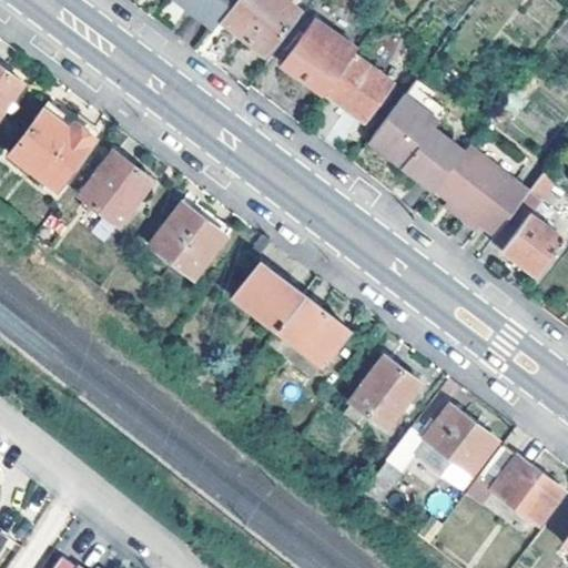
[(235,0),(181,0),(189,6),(192,1),(201,9),(198,12),(215,27),(222,19),(235,0)]
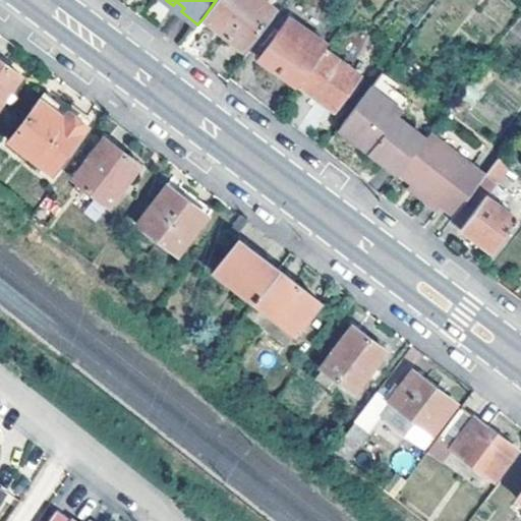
[(275,5),(268,0),(216,0),(204,17),(243,47),(275,5)]
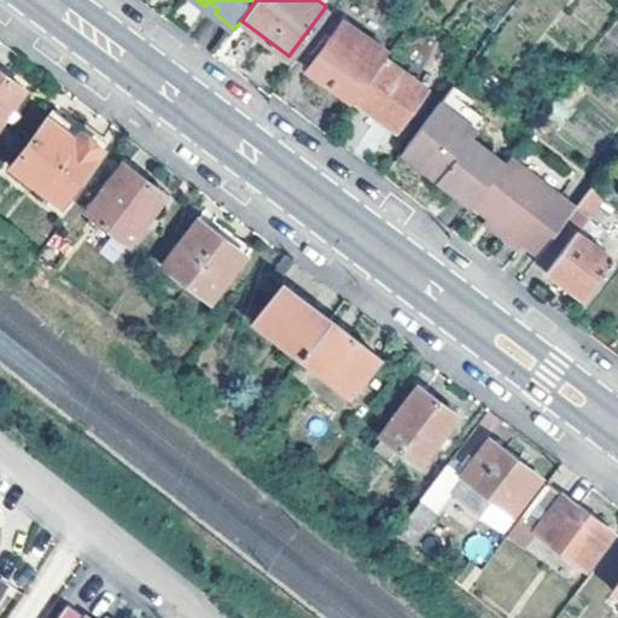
[(354,99),(386,54),(390,51),(348,19),(312,68),(354,99)]
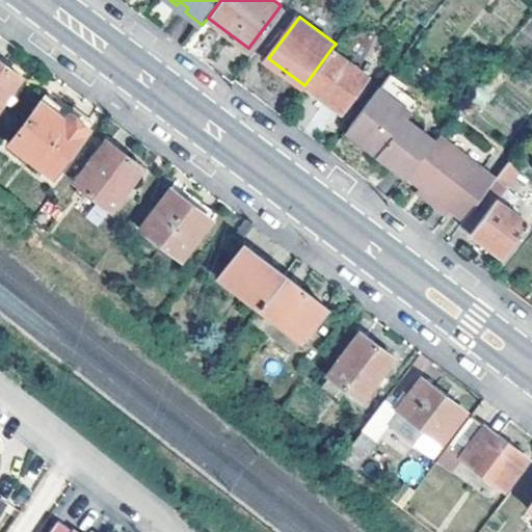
[(370,76),(333,47),(304,85),(342,113),(370,76)]
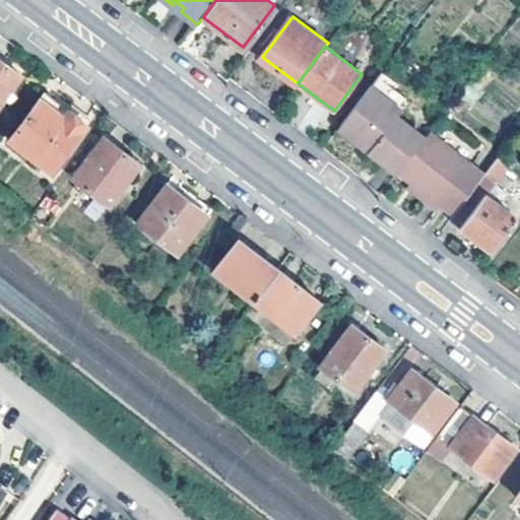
[(0,105),(23,74),(0,55),(0,105)]
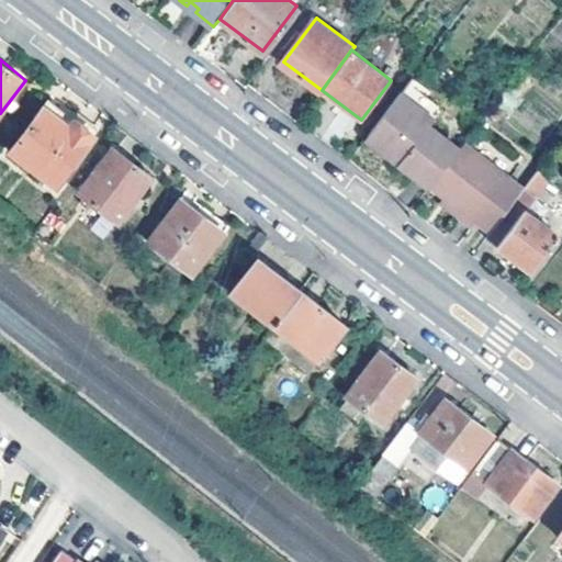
[(407,85),(400,96),(433,121),(440,110),(407,85)]
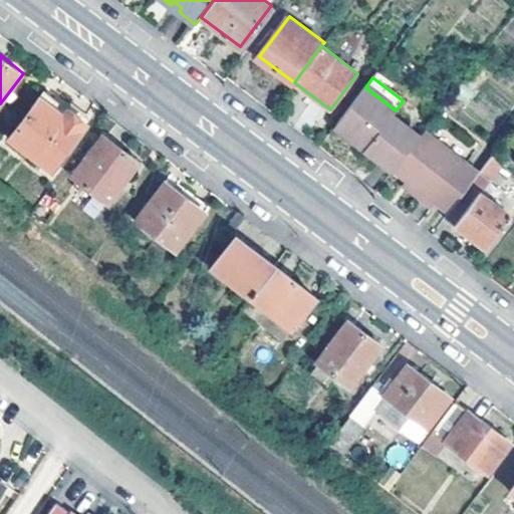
[(365,147),(362,152),(391,173),(393,170),(419,138),(392,116),(396,110),(365,87),(336,125),(365,147)]
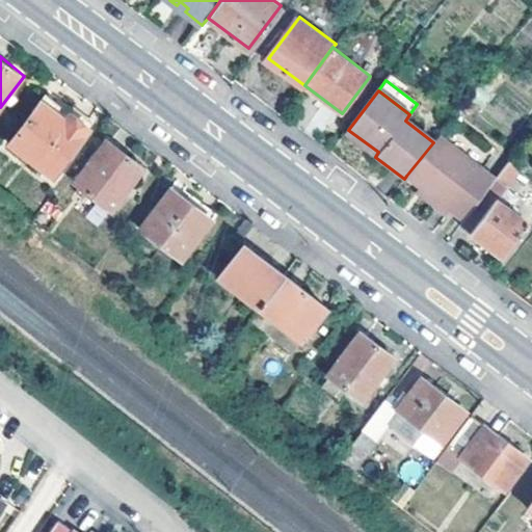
[(91,127),(48,94),(12,141),(55,175),(91,127)]
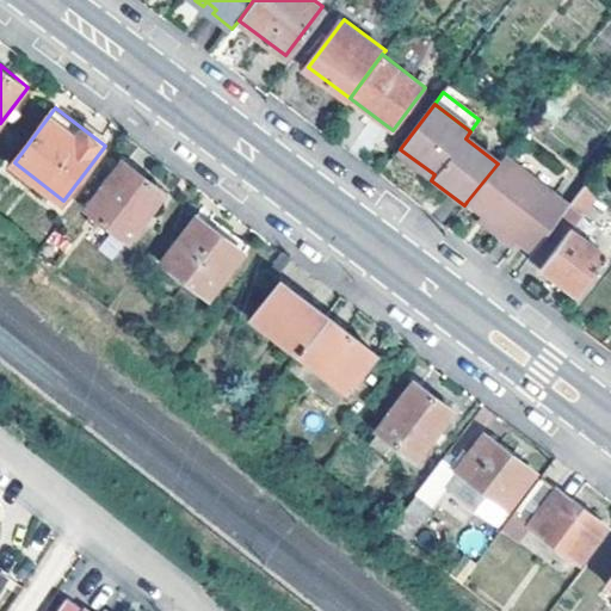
[(400,149),(395,154),(431,180),(434,174),(400,149)]
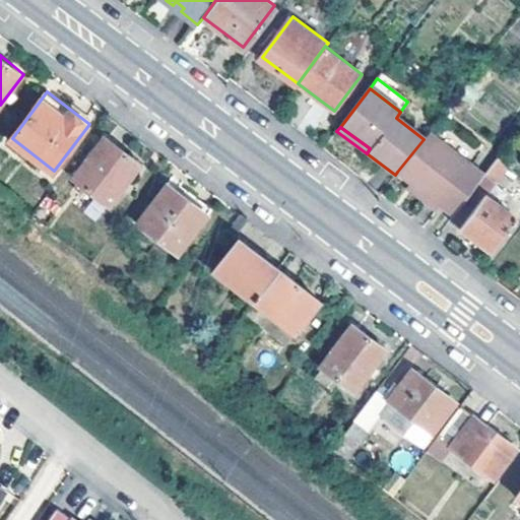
[(442,205),(472,166),(429,132),(424,139),(397,172),(411,182),(427,195),(424,200),(438,210),(442,205)]
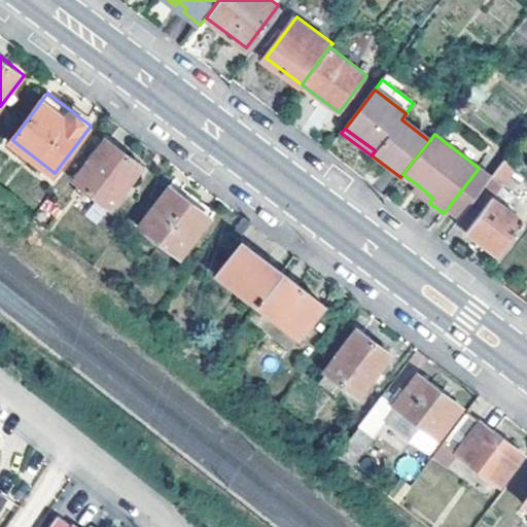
[(143,166),(108,139),(76,180),(112,207),(143,166)]
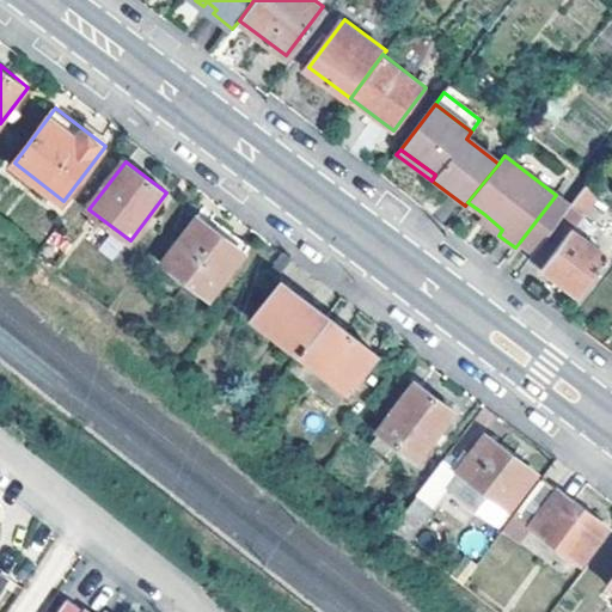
[(597,195),(585,185),(571,203),(582,213),(597,195)]
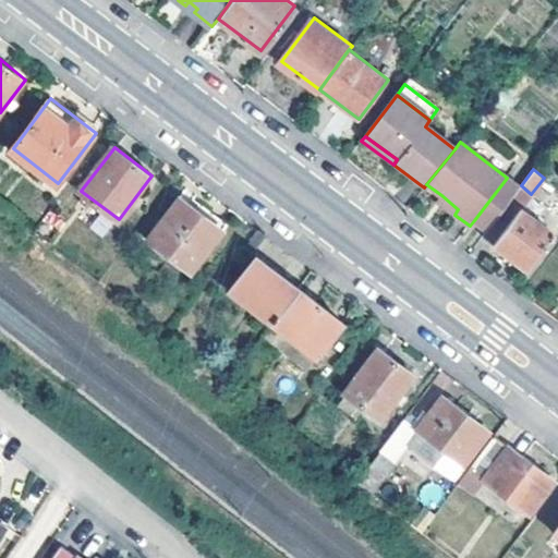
[(487,230),(519,187),(507,178),(474,220),(487,230)]
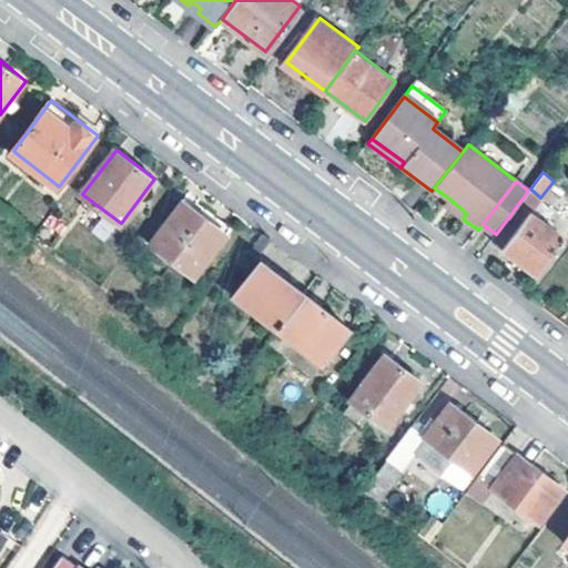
[(496,234),(492,241),(536,275),(563,239),(529,213),(540,198),(530,189),(528,191),(496,234)]
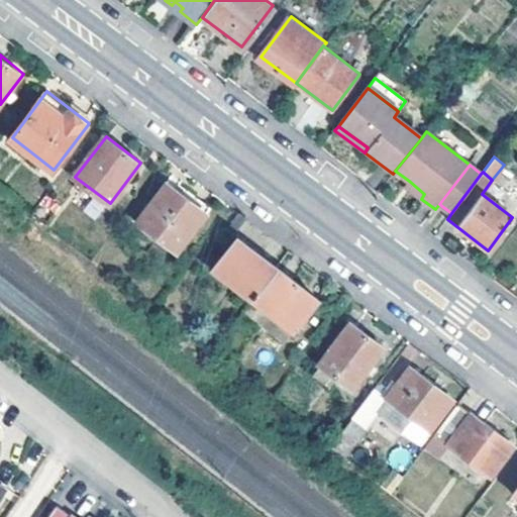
[(424,194),(409,181),(405,187),(421,199),(424,194)]
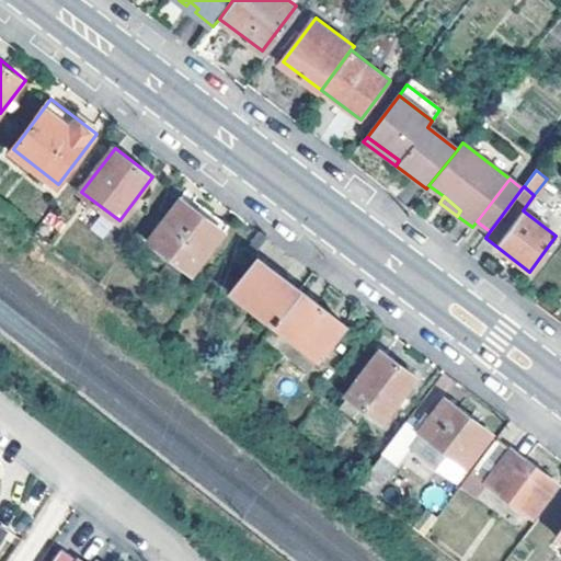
[(225,232),(183,199),(151,240),(193,273),(225,232)]
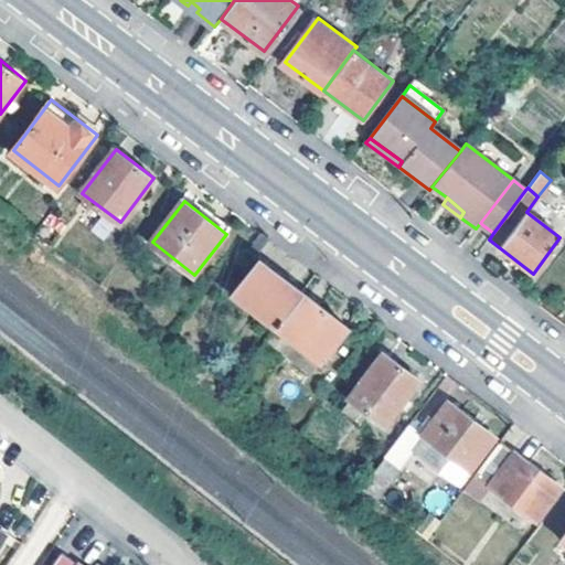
[(278,324),(302,291),(259,259),(234,292),(276,326),(278,324)]
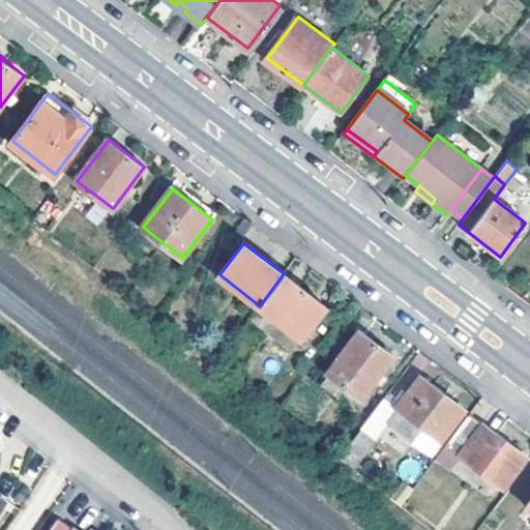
[(284,273),(261,304),(303,336),(326,306),(284,273)]
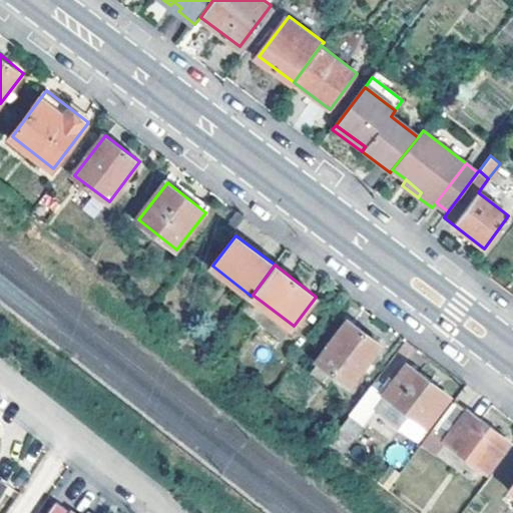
[(381,346),(349,321),(318,360),(351,385),(381,346)]
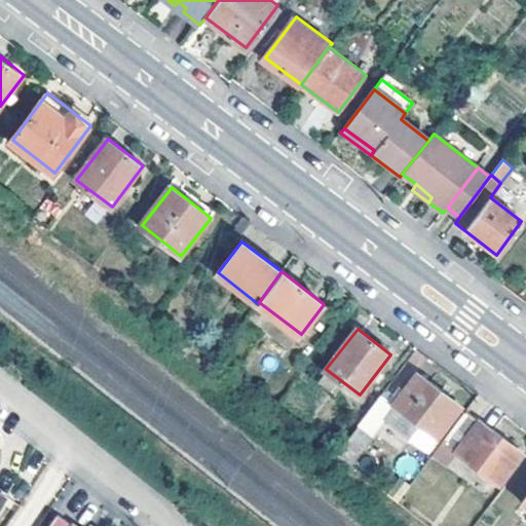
[(417,374),(393,404),(431,434),(442,441),(464,410),(417,374)]
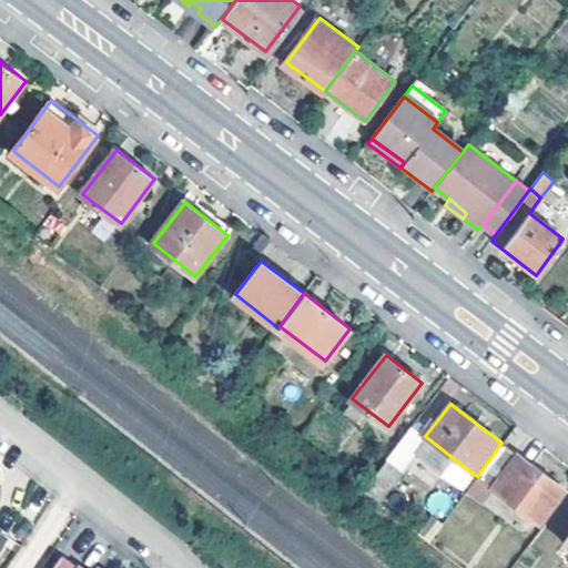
[(460,476),(466,468),(425,436),(411,426),(405,434),(421,445),(460,476)]
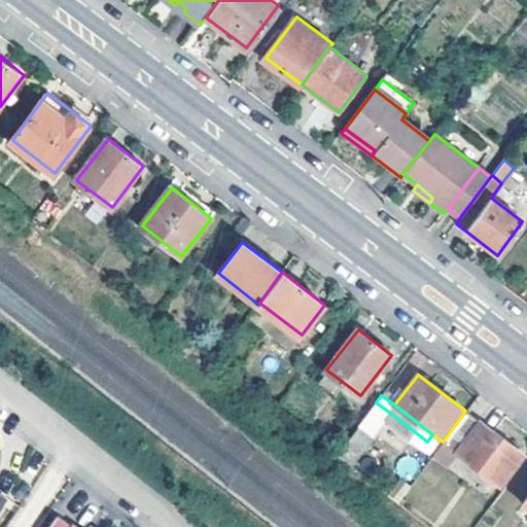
[(373,435),(390,413),(376,402),(358,425),(373,435)]
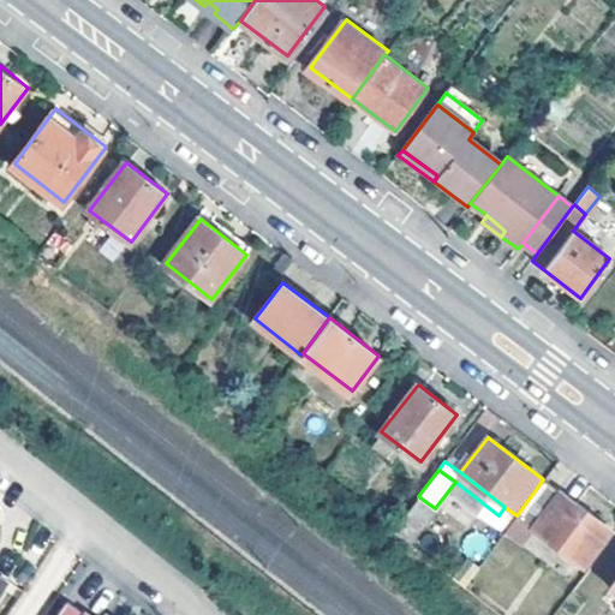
[(517,515),(511,523),(527,535),(532,529),(584,567),(610,531),(543,479),(517,515)]
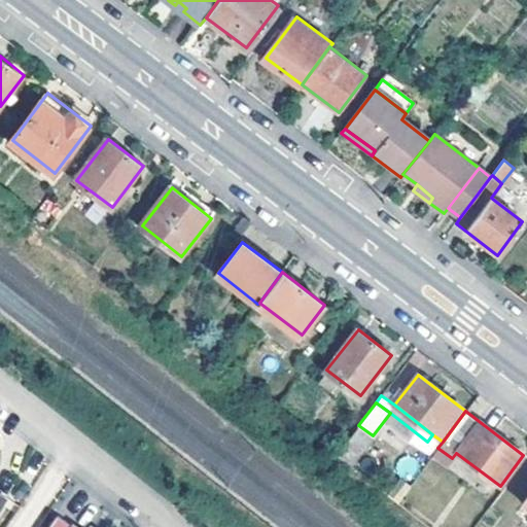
[(373,435),(358,425),(337,453),(351,464),(373,435)]
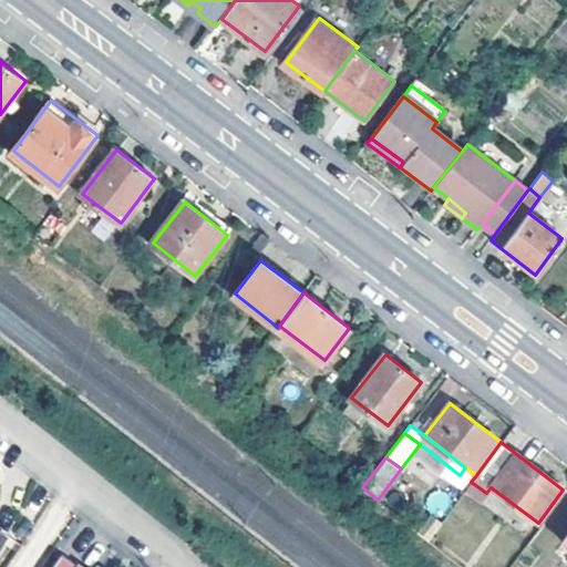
[(429,538),(439,525),(428,517),(418,531),(429,538)]
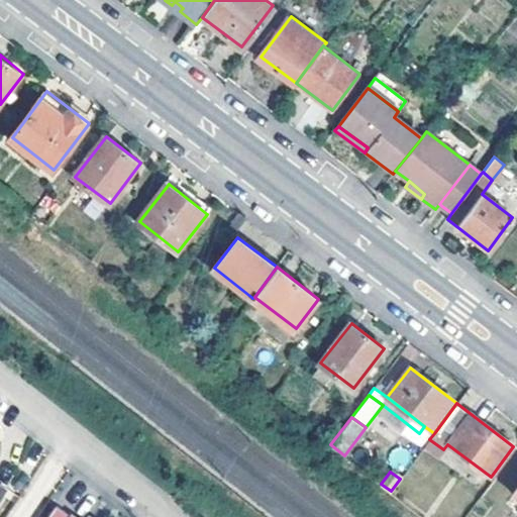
[(68,516),(71,513),(56,503),(44,516),(68,516)]
